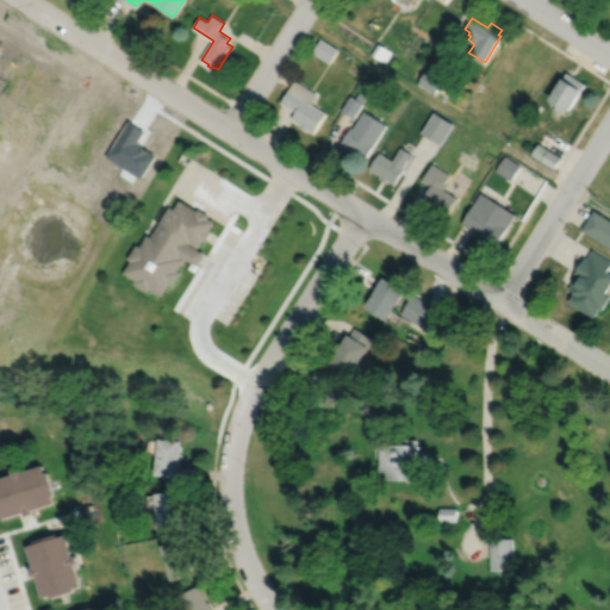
[(319,38),(312,51),(330,62),(337,49),(319,38)]
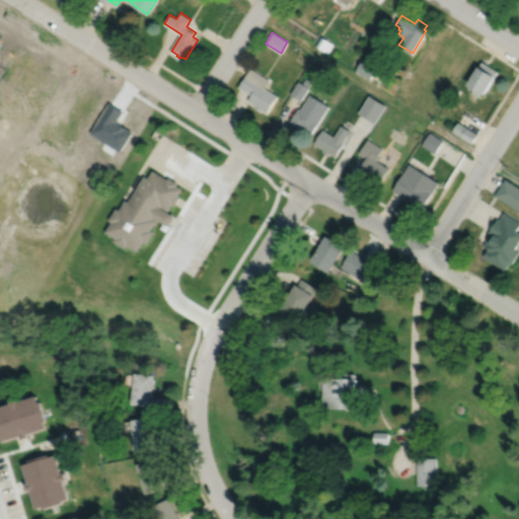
[(321,36),(316,46),(327,53),(332,44),(321,36)]
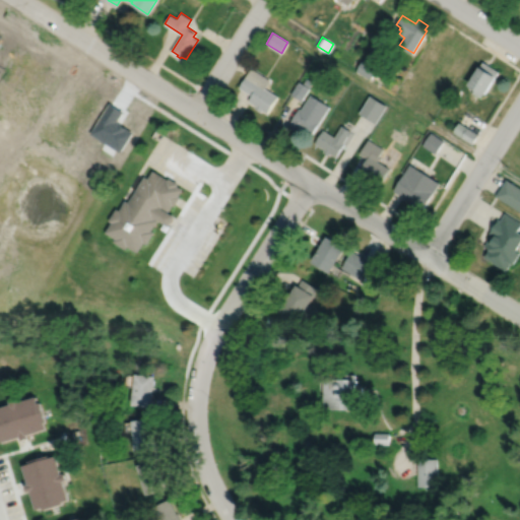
[(364,58),(356,70),(371,79),(379,67),(364,58)]
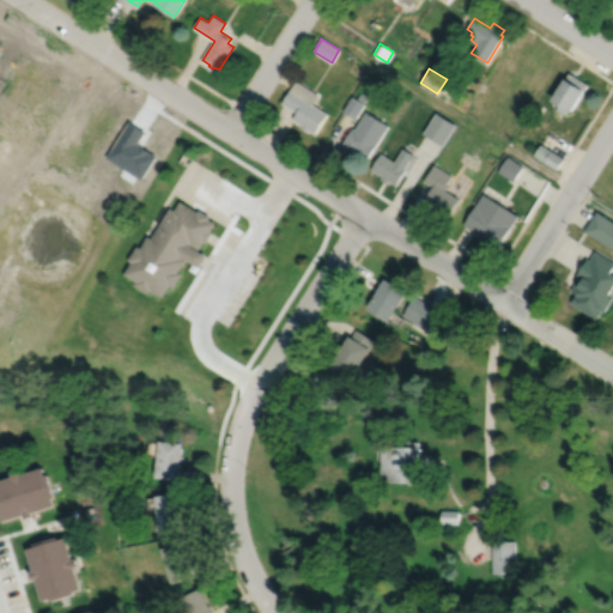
[(570,72),(554,99),(560,103),(558,109),(566,114),(569,109),(574,111),(587,90),(586,89),(589,84),(570,72)]
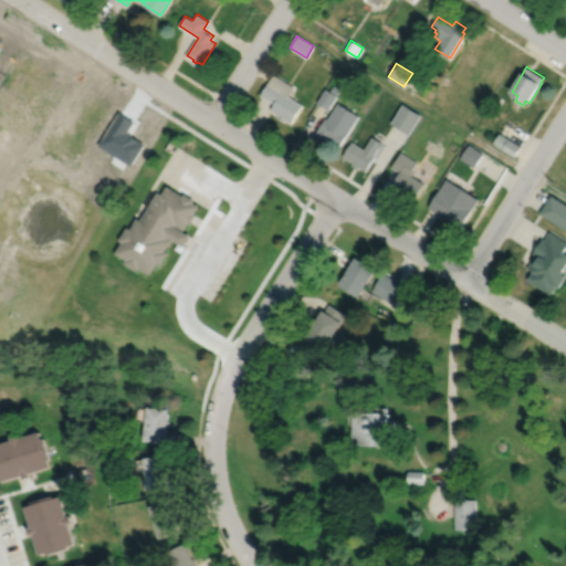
[(272,74),(260,95),(274,103),(270,109),(278,115),(276,117),(284,122),(285,119),(291,123),(302,104),(287,95),(293,86),(272,74)]
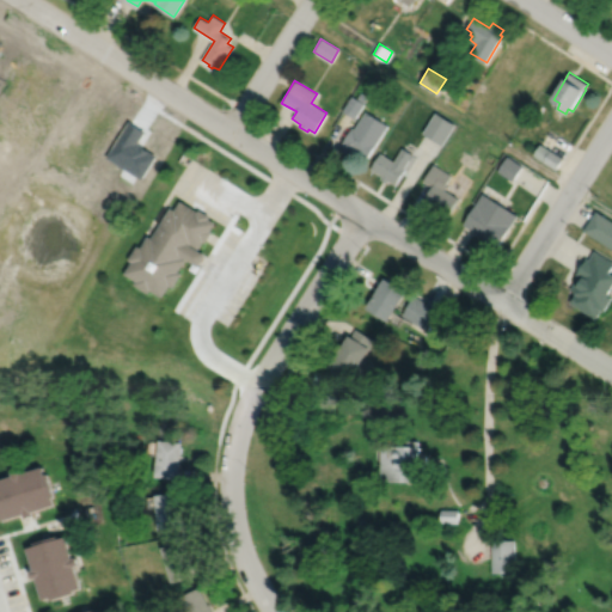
[(363,103),(368,96),(361,91),(356,98),(363,103)]
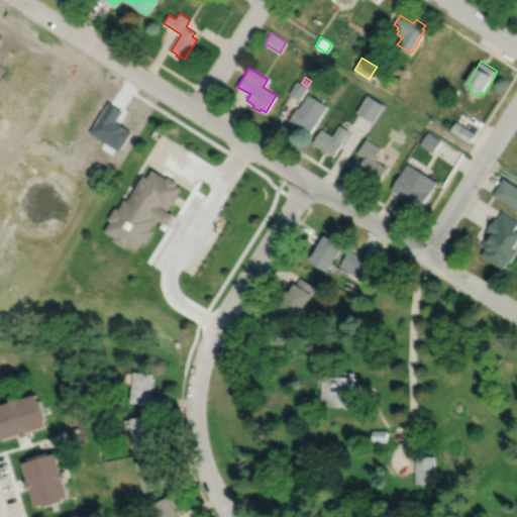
[(297,81),(289,93),(299,100),(307,87),(301,83),(297,81)]
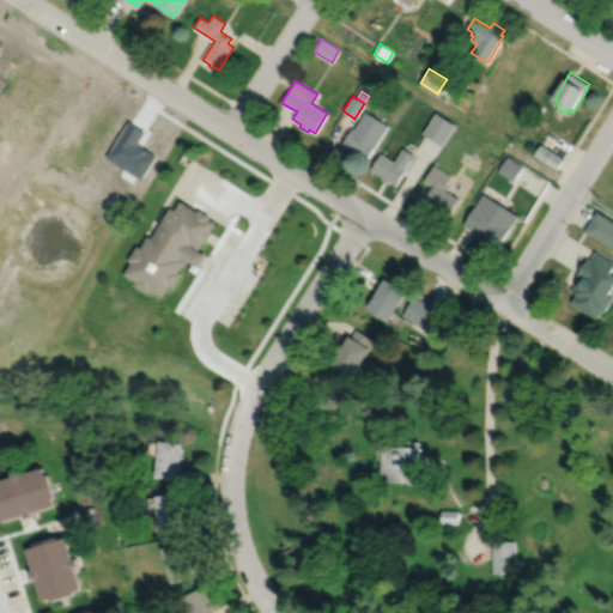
[(366,111),(354,128),(352,127),(343,143),(344,144),(340,149),(351,156),(354,150),(368,158),(389,126),(366,111)]
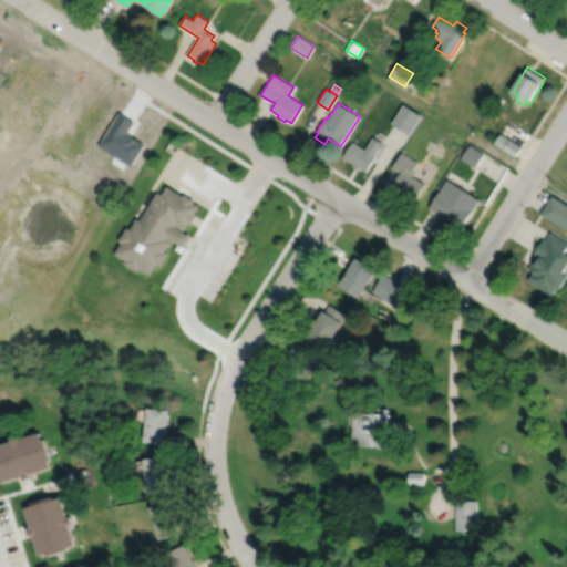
[(403,103),(391,123),(410,134),(422,115),(403,103)]
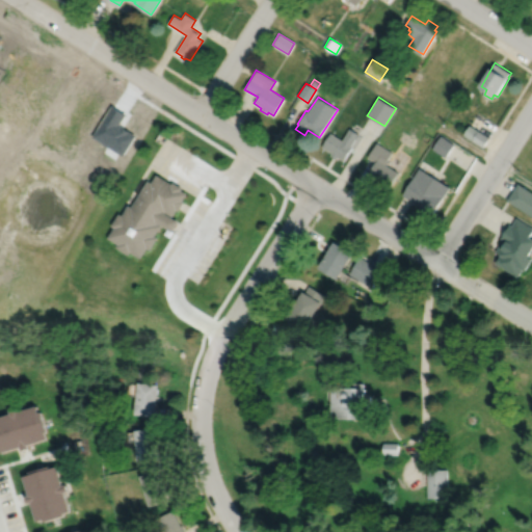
[(470,125),(463,134),(484,147),(490,137),(470,125)]
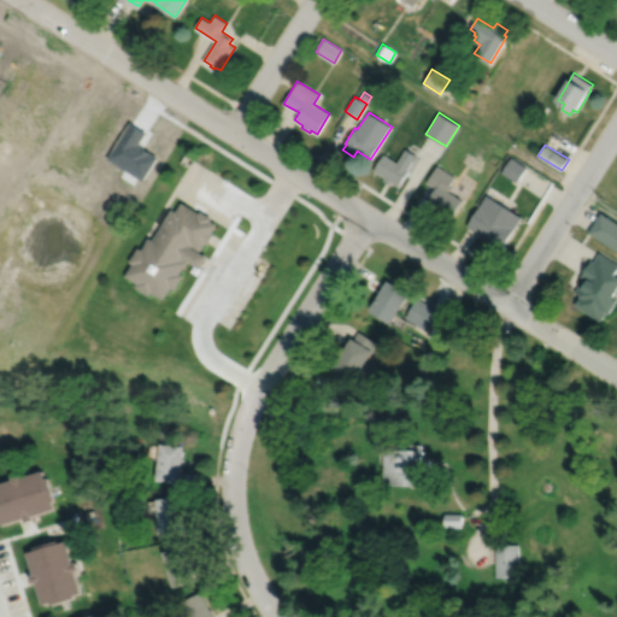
[(383,154),(374,170),(385,177),(383,180),(389,184),(391,182),(398,186),(407,171),(409,172),(418,157),(406,148),(397,163),(383,154)]
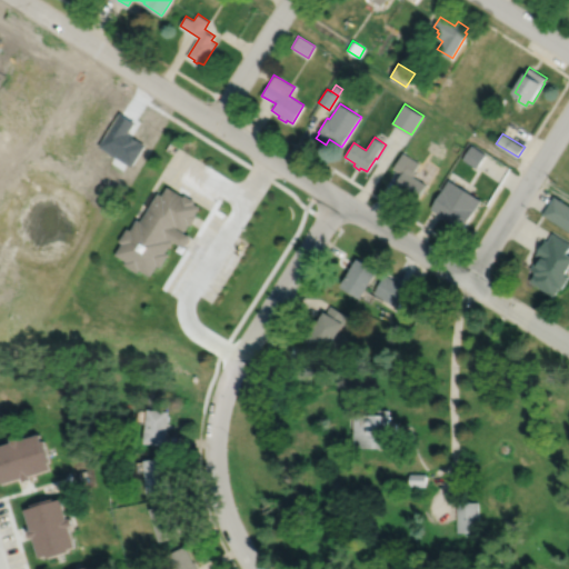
[(472,145),(462,159),(477,168),(487,155),(472,145)]
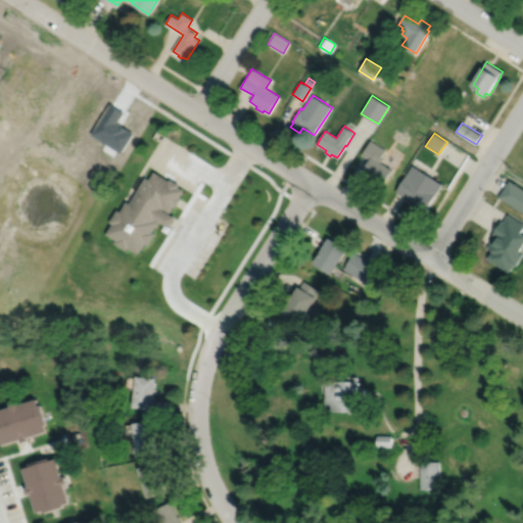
[(370,140),(362,154),(370,159),(362,172),(369,176),(368,179),(372,181),(374,179),(382,185),(392,170),(380,161),(382,159),(380,157),(385,149),(370,140)]
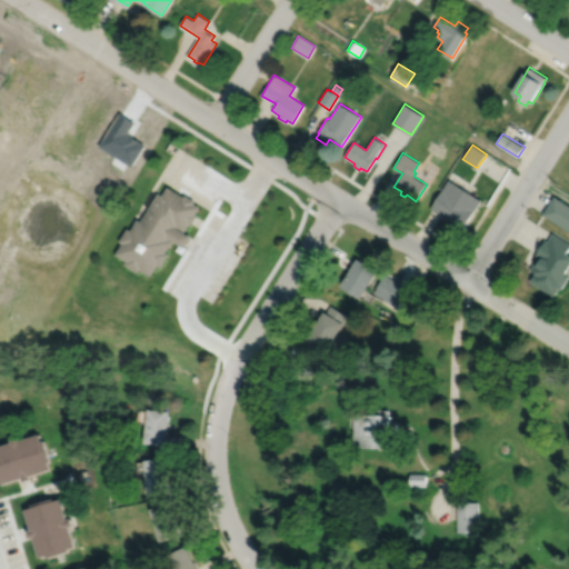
[(427,161),(421,171),(431,177),(437,168),(427,161)]
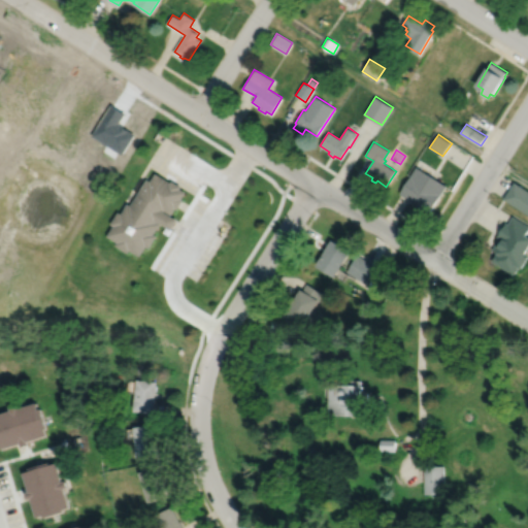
[(417,166),(400,193),(430,212),(448,186),(417,166)]
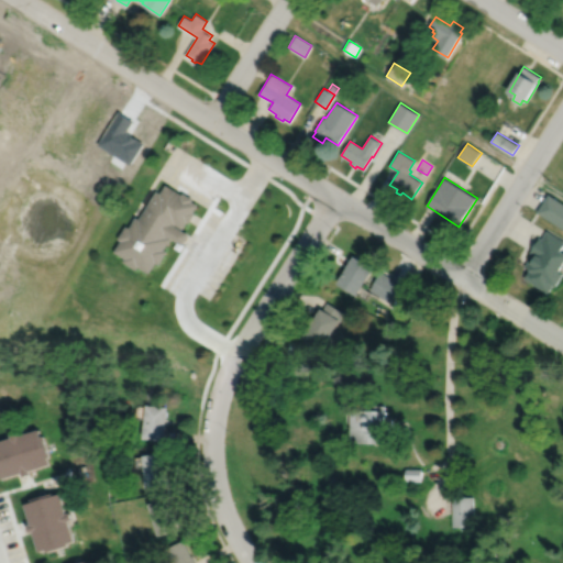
[(167,184),(162,192),(158,190),(141,218),(138,217),(131,227),(128,225),(119,239),(122,240),(116,251),(127,258),(124,261),(138,269),(140,266),(151,273),(157,263),(161,264),(168,251),(165,249),(173,238),(184,244),(190,234),(184,230),(189,221),(190,222),(197,212),(196,211),(200,205),(194,200),(195,199),(185,192),(184,195),(167,184)]
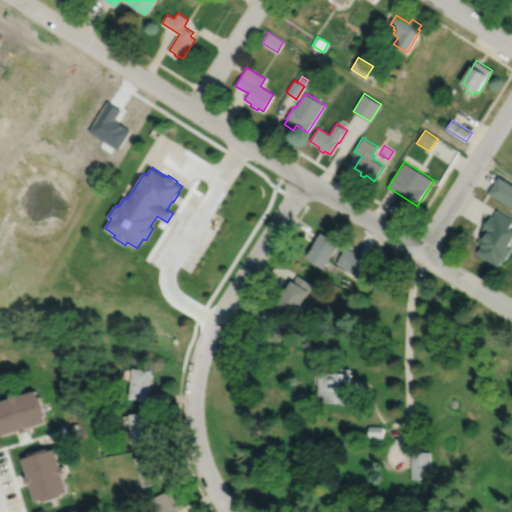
[(511,184),(499,176),(489,193),(511,206),(511,184)]
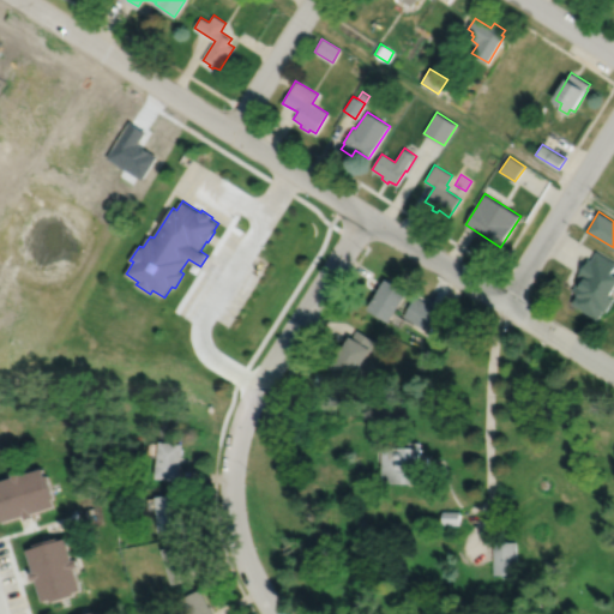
[(613,262),(597,252),(591,260),(589,259),(579,275),(582,276),(573,290),(579,294),(578,295),(577,295),(572,304),(599,319),(605,311),(608,313),(613,302),(613,296),(613,294),(613,274),(613,271),(613,262)]
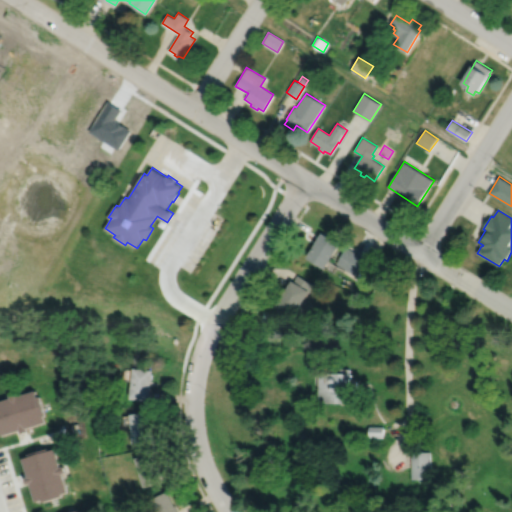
[(322,233),(307,258),(325,269),(340,244),(322,233)]
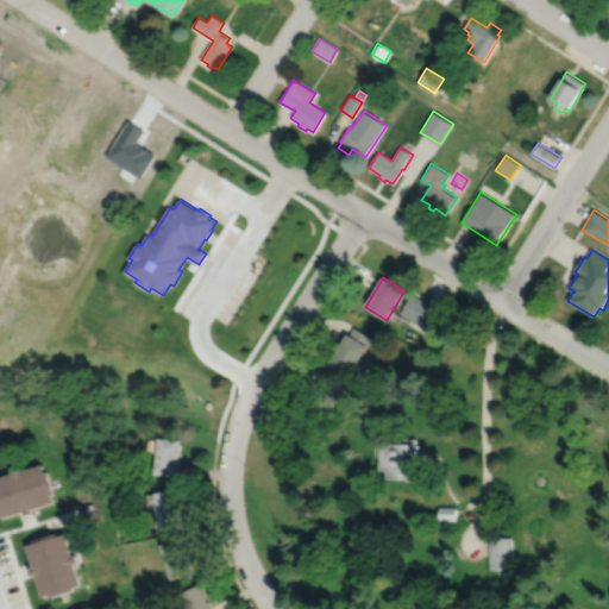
[(412,295),(400,314),(421,327),(433,308),(412,295)]
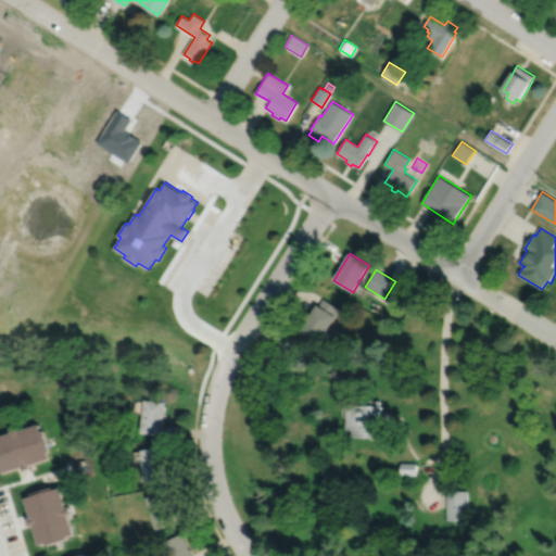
[(298,341),(315,352),(337,317),(341,310),(323,299),(318,306),(317,305),(300,333),(301,335),(298,341)]
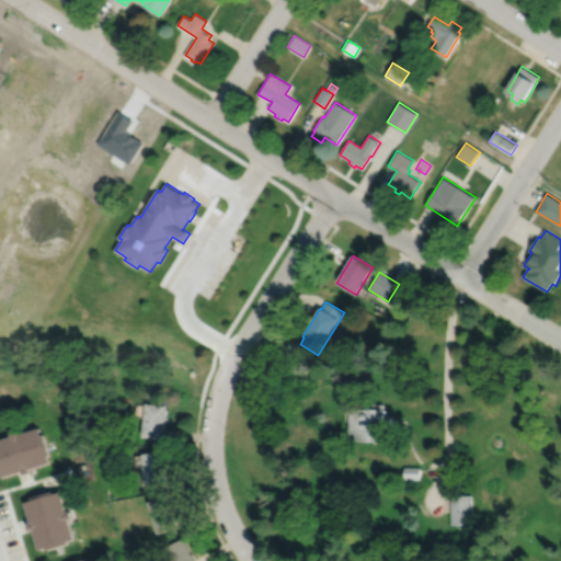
[(148,404),(145,433),(167,435),(170,407),(148,404)]
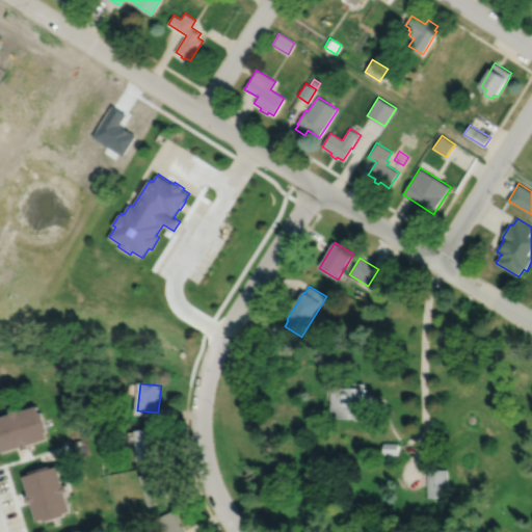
[(330,416),(331,391),(346,391),(346,383),(364,383),(364,390),(366,390),(366,395),(372,395),(372,403),(369,403),(369,416),(330,416)]
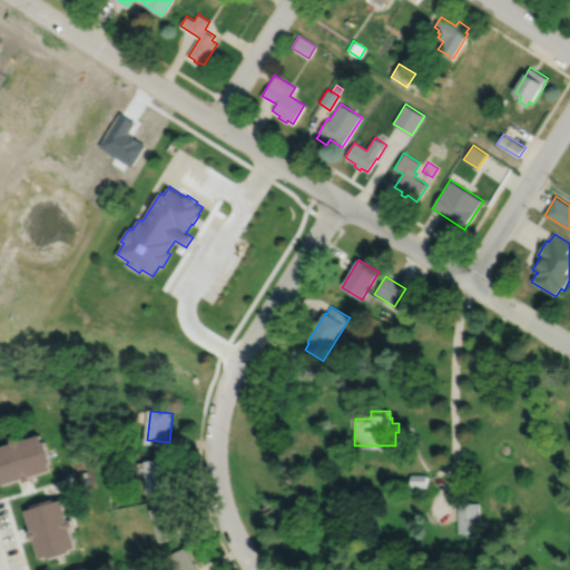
[(0,443),(0,475),(1,475),(3,482),(23,477),(25,480),(32,478),(31,473),(52,468),(50,460),(52,459),(46,438),(43,438),(41,431),(20,438),(19,433),(12,435),(13,440),(0,443)]
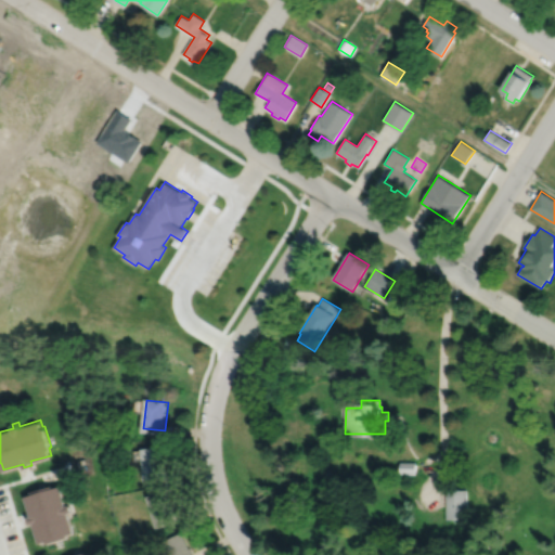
[(143,446),(146,477),(168,475),(165,443),(143,446)]
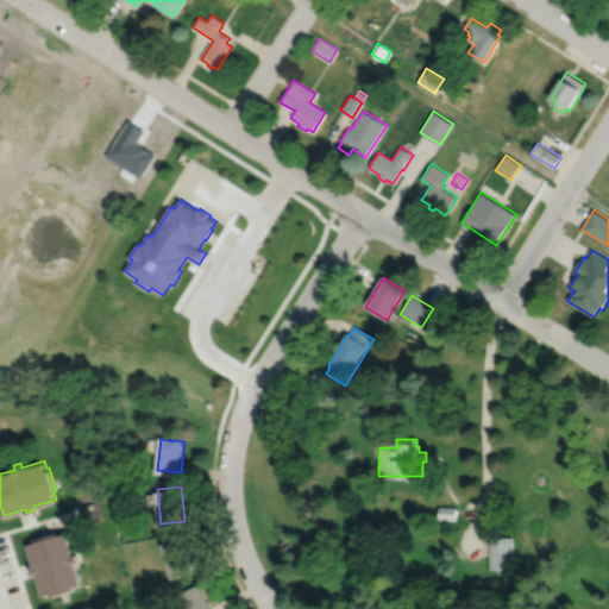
[(439,506),(439,519),(457,519),(457,506),(439,506)]
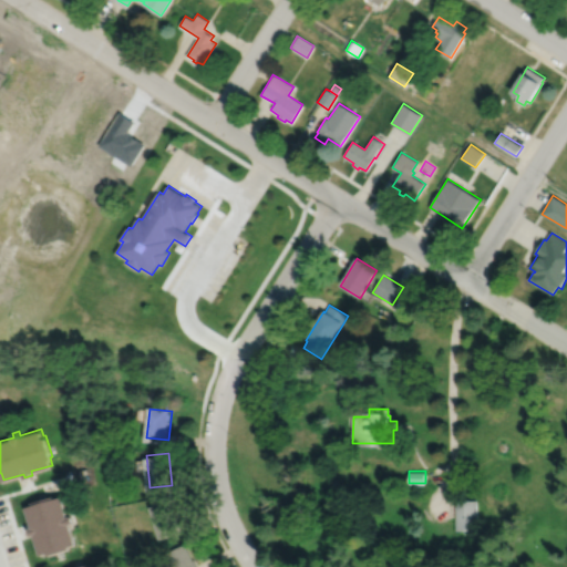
[(54,493),(33,500),(33,502),(27,504),(32,525),(29,526),(31,534),(34,533),(41,554),(48,552),(49,554),(71,547),(70,544),(78,543),(71,522),(74,521),(72,513),(69,514),(62,493),(55,495),(54,493)]
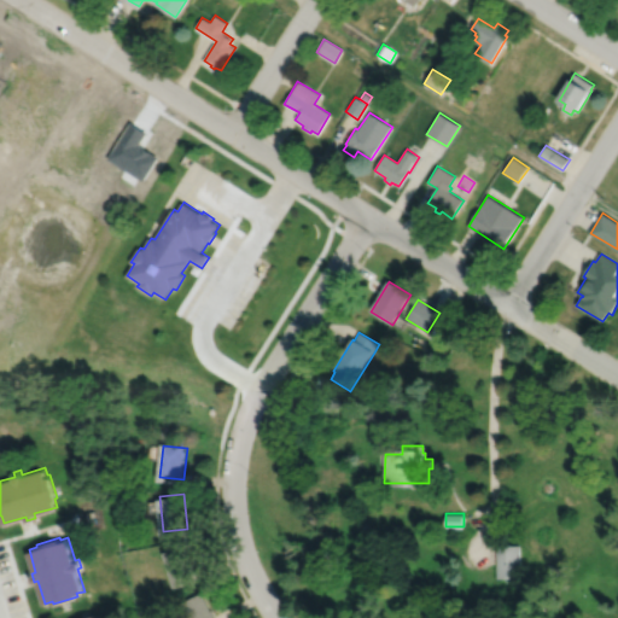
[(165,549),(176,586),(200,578),(190,542),(165,549)]
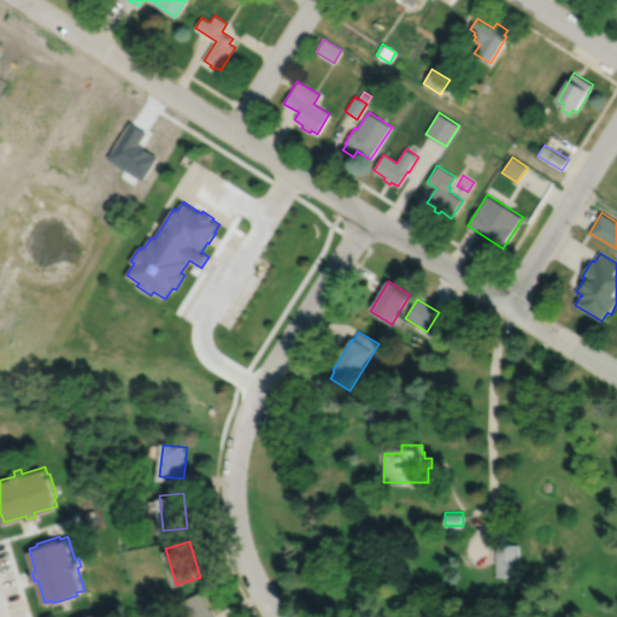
[(495,542),(495,576),(518,576),(518,542),(495,542)]
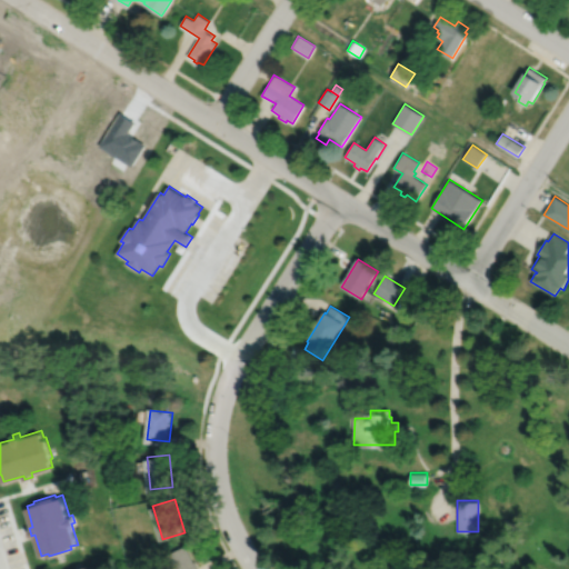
[(169,555),(176,568),(199,568),(197,565),(199,562),(189,543),(169,555)]
